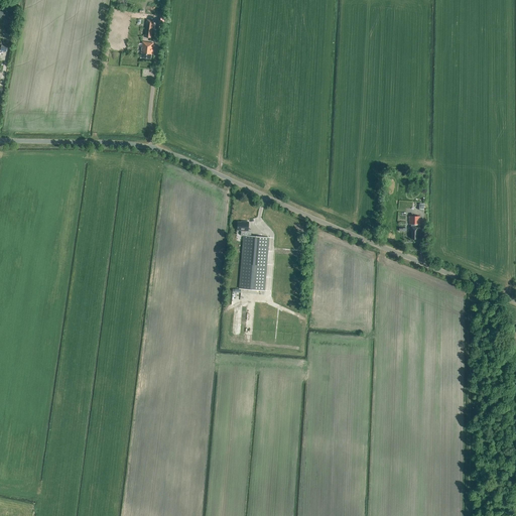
[(11,14),(0,11),(0,17),(10,20),(11,14)]
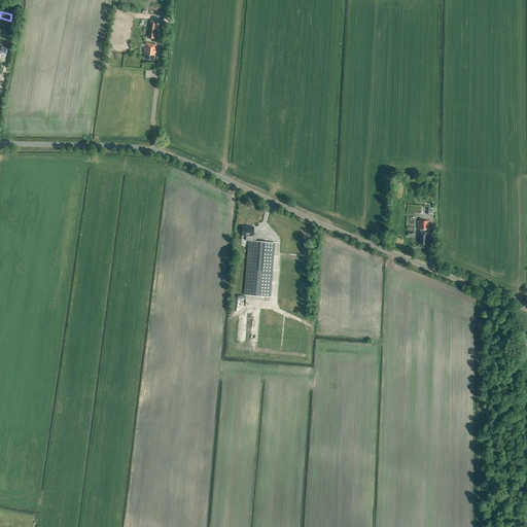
[(154,39),(155,30),(156,21),(149,21),(147,38),(154,39)]
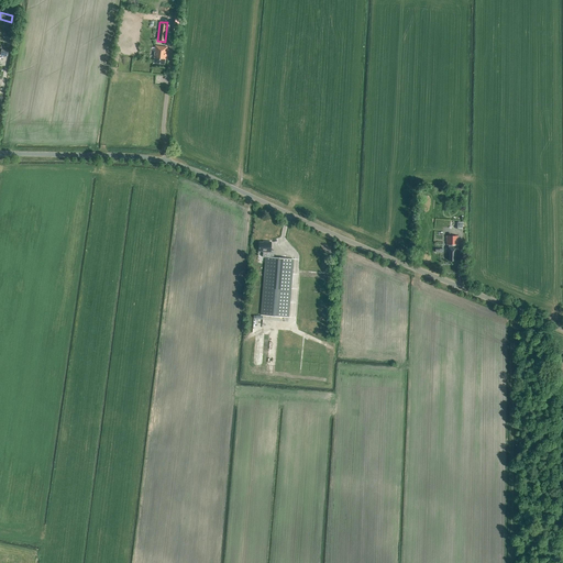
[(166,59),(167,48),(164,47),(155,46),(154,58),(155,58),(154,63),(164,64),(165,59),(166,59)]
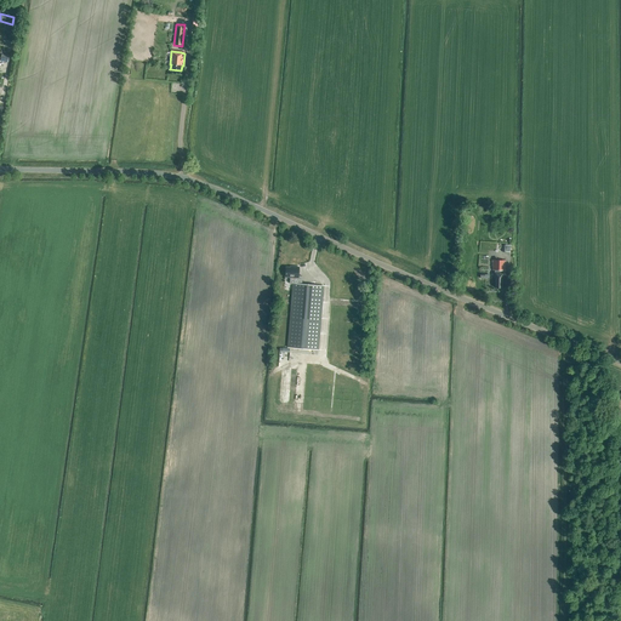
[(494,278),(495,278),(495,288),(502,288),(502,278),(502,273),(505,273),(505,261),(494,261),(493,271),(495,271),(495,272),(494,272),(494,278)]
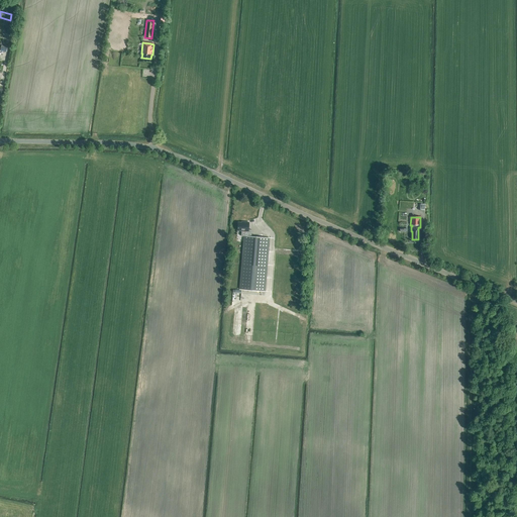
[(248,230),(248,222),(243,222),(243,223),(238,222),(237,230),(241,231),(241,236),(244,236),(239,290),(265,292),(269,238),(251,236),(251,230),(248,230)]
